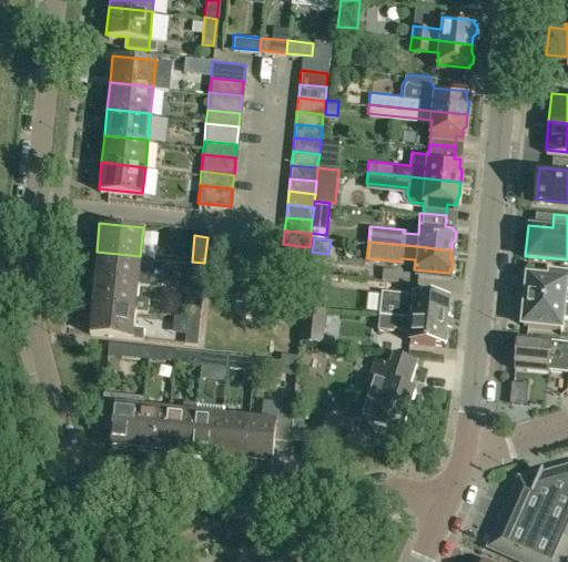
[(97,252),(93,277),(138,282),(140,256),(97,252)]
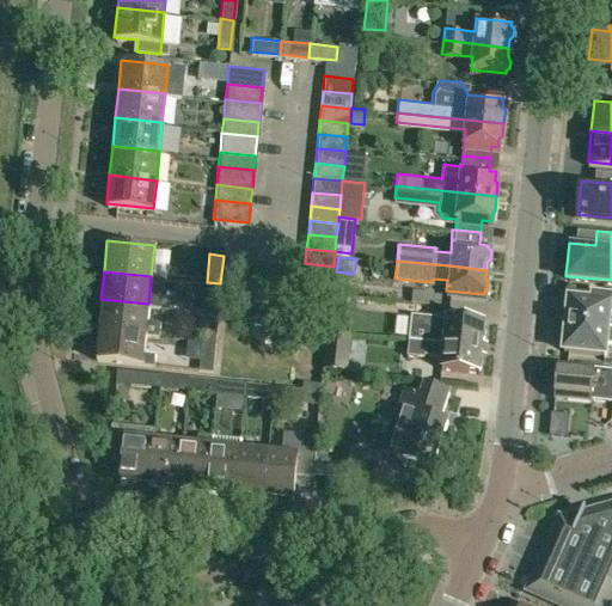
[(207,282),(203,310),(218,311),(220,283),(207,282)]
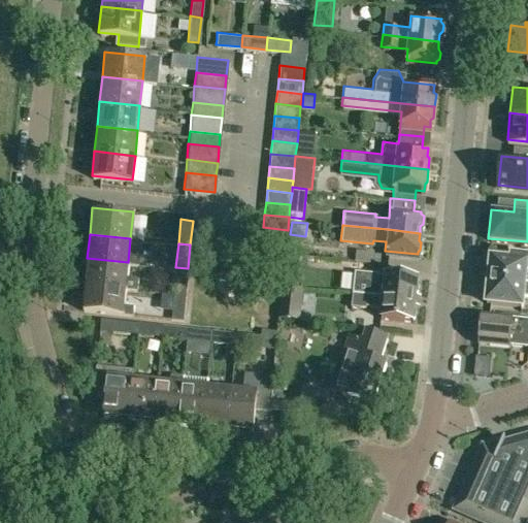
[(356,248),(355,258),(373,260),(374,250),(356,248)]
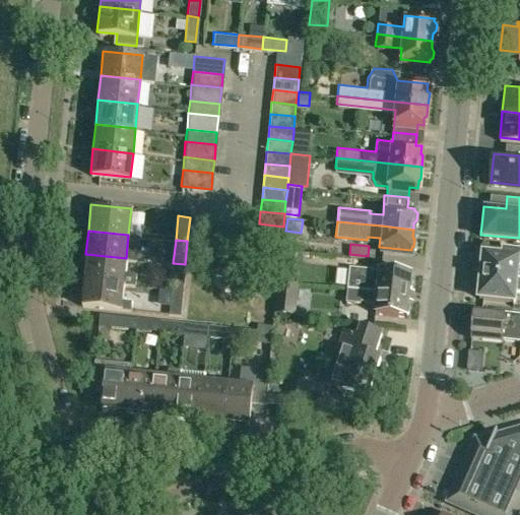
[(480,273),(480,274),(516,277),(516,275),(517,263),(519,263),(519,250),(503,249),(502,252),(482,251),(481,261),(477,263),(477,270),(480,273)]
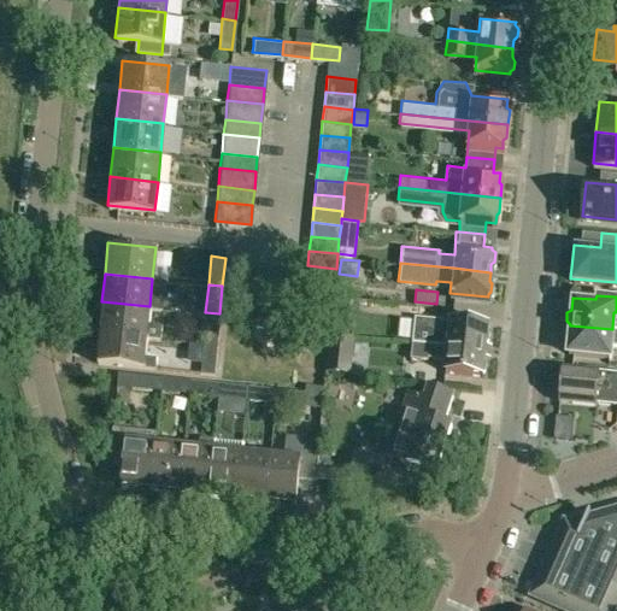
[(101,301),(99,330),(146,335),(160,338),(162,322),(147,321),(150,306),(101,301)]
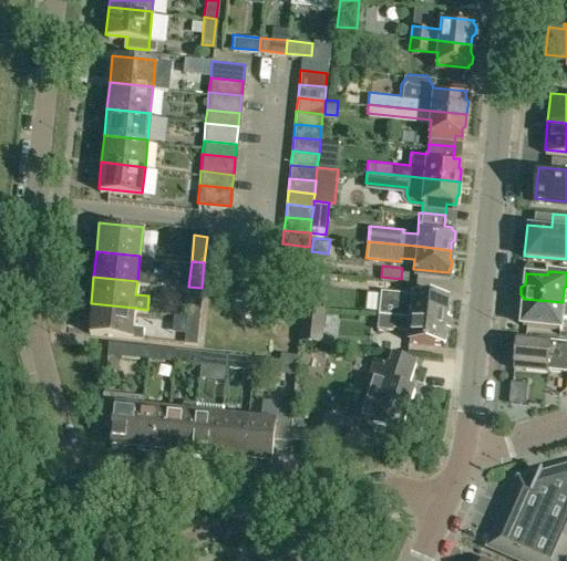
[(188,287),(186,313),(198,315),(202,288),(188,287)]
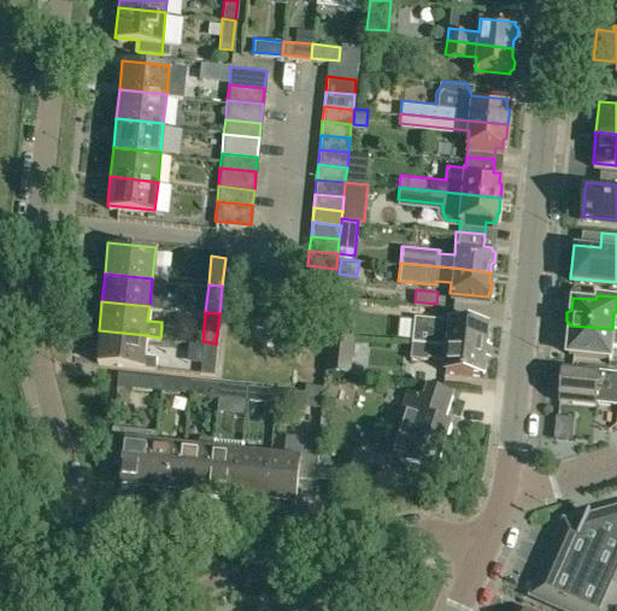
[(413,317),(410,339),(482,347),(483,339),(486,336),(487,328),(485,327),(486,321),(447,317),(447,321),(413,317)]
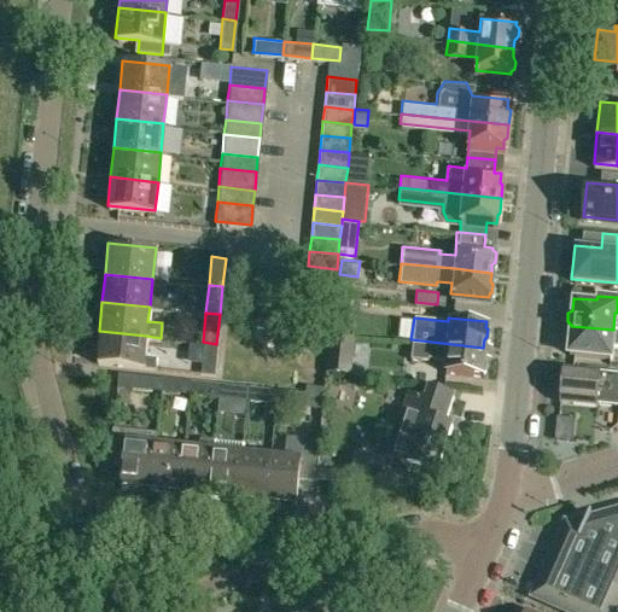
[(613,330),(571,326),(570,334),(565,337),(565,345),(569,348),(567,351),(610,356),(612,342),(617,342),(617,327),(613,327),(613,330)]
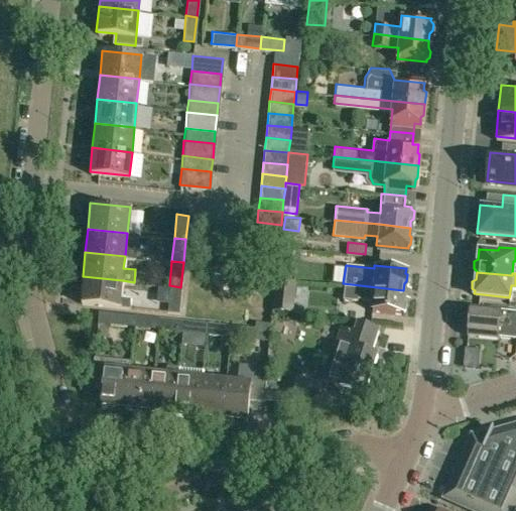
[(122,280),(83,276),(81,300),(128,305),(129,297),(121,296),(122,280)]
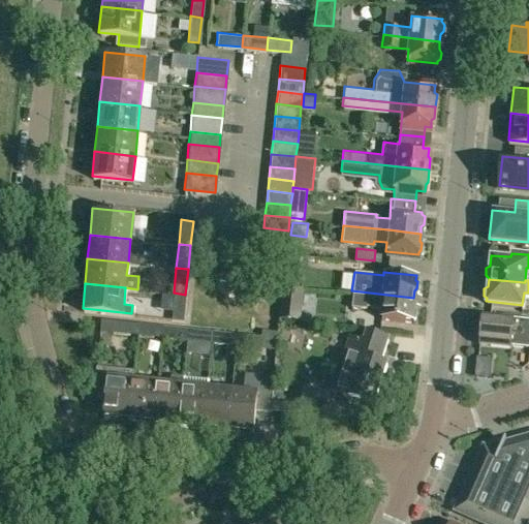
[(284,285),(282,309),(301,311),(303,286),(284,285)]
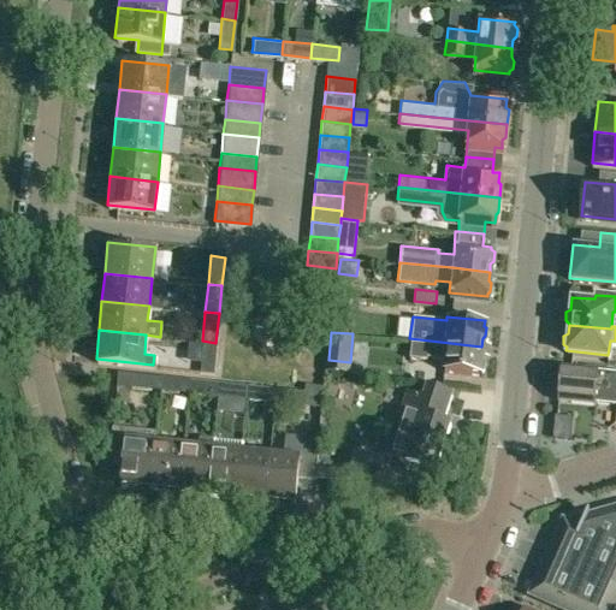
[(480,355),(481,347),(409,338),(408,355),(426,357),(426,353),(443,355),(442,367),(480,372),(480,368),(483,366),(484,357),(480,355)]
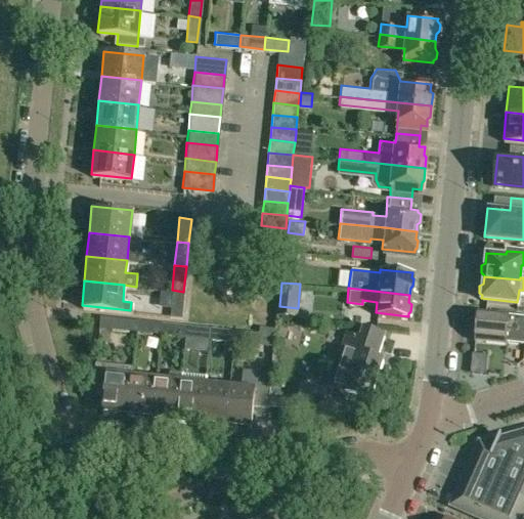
[(181,316),(183,292),(172,290),(169,314),(181,316)]
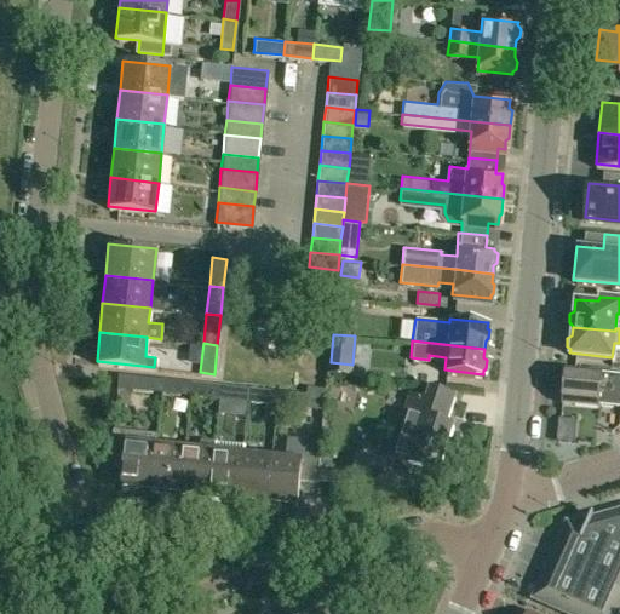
[(619,371),(564,366),(561,400),(596,403),(598,388),(619,389),(619,371)]
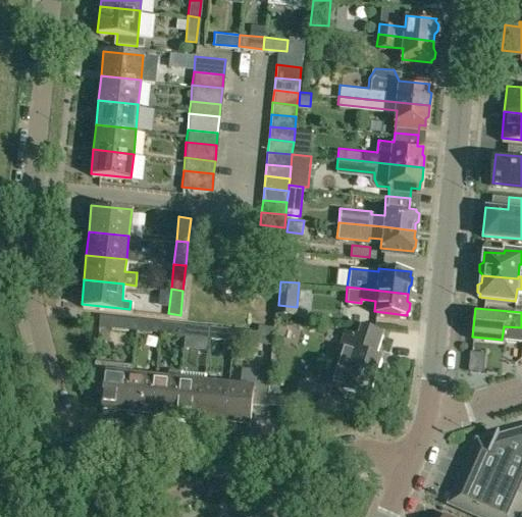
[(110,326),(135,328),(137,316),(112,313),(110,326)]
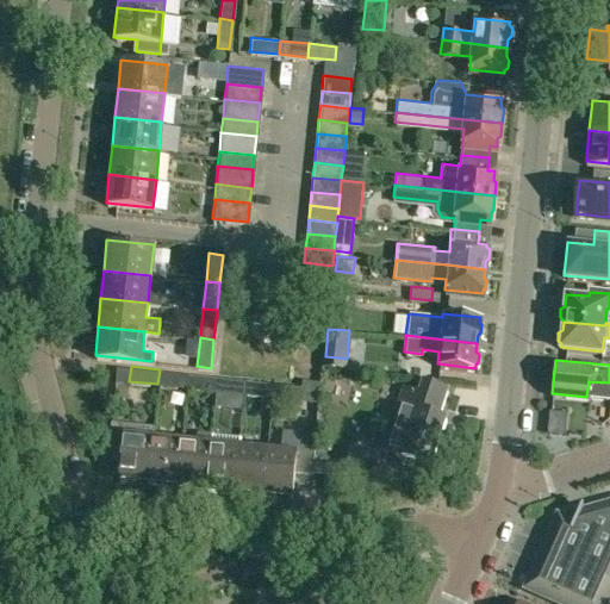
[(187,373),(160,369),(157,384),(186,387),(187,373)]
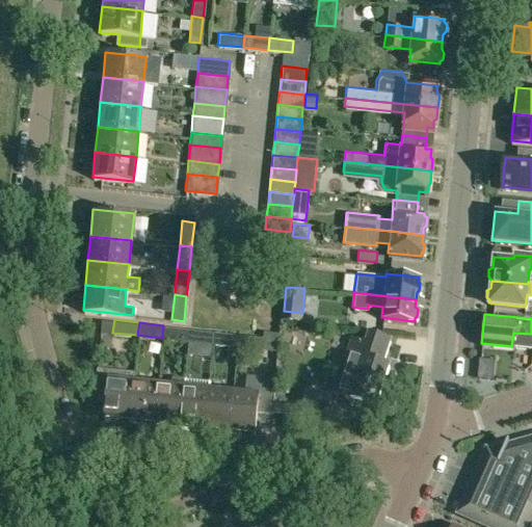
[(162,338),(186,340),(188,327),(163,325),(162,338)]
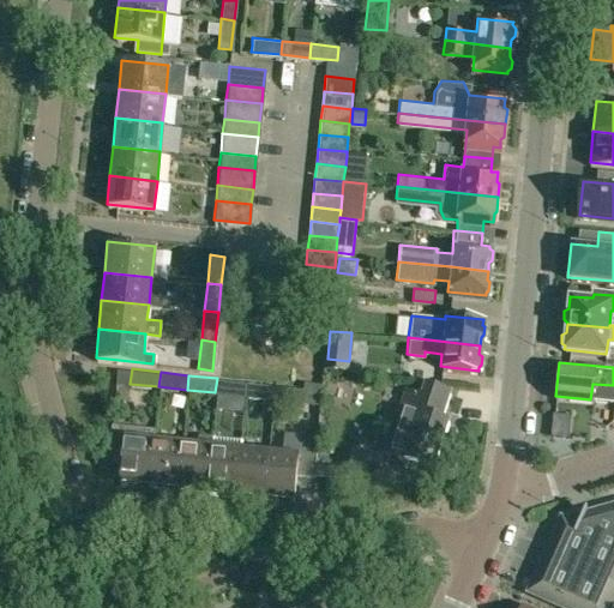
[(215,392),(245,396),(246,381),(217,378),(215,392)]
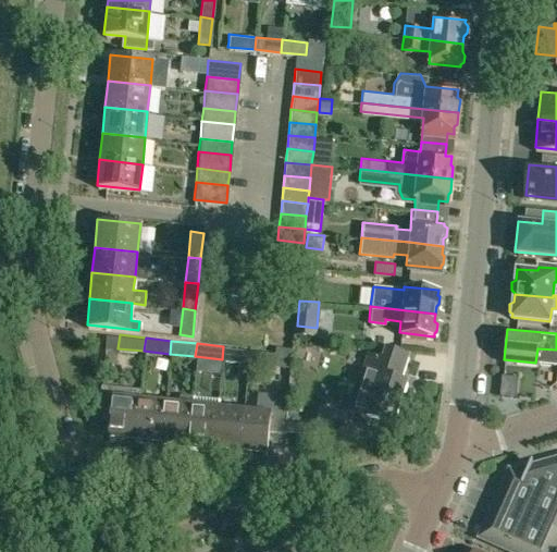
[(288,367),(291,346),(274,345),(274,352),(249,350),(247,363),(288,367)]
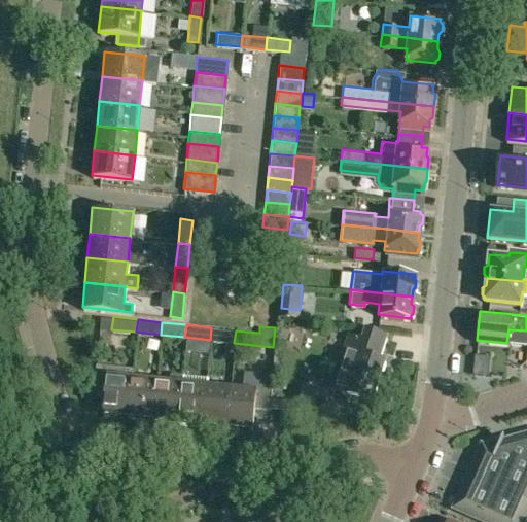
[(210,340),(234,343),(236,331),(211,327),(210,340)]
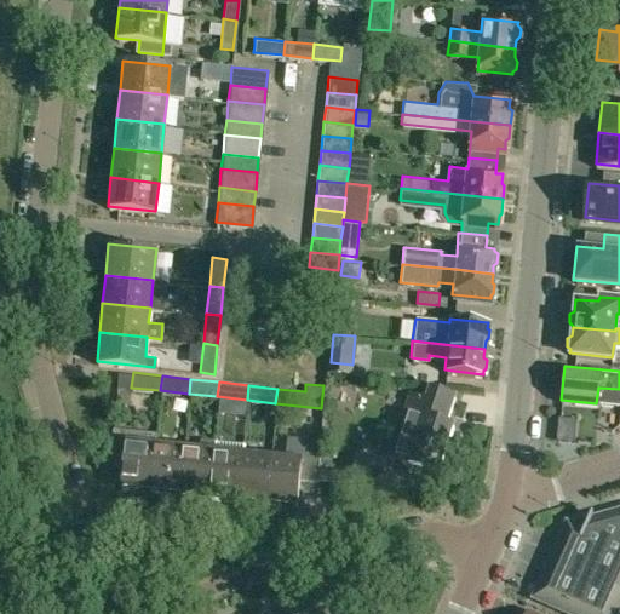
[(337,478),(351,480),(409,486),(417,465),(437,472),(453,424),(445,422),(453,395),(428,386),(424,399),(407,392),(388,454),(355,451),(354,471),(328,470),(328,477),(337,478)]
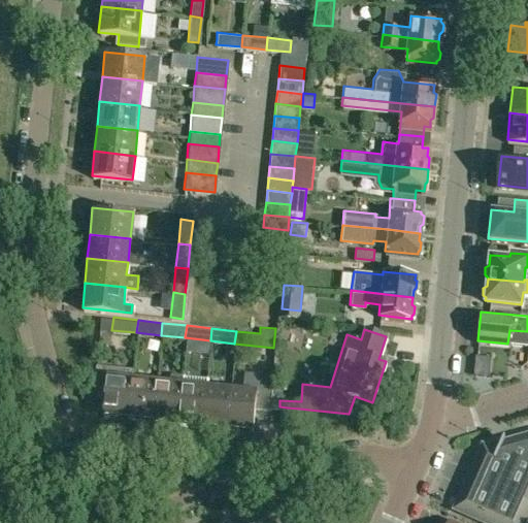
[(95,361),(90,404),(103,405),(102,414),(128,417),(132,377),(133,365),(95,361)]
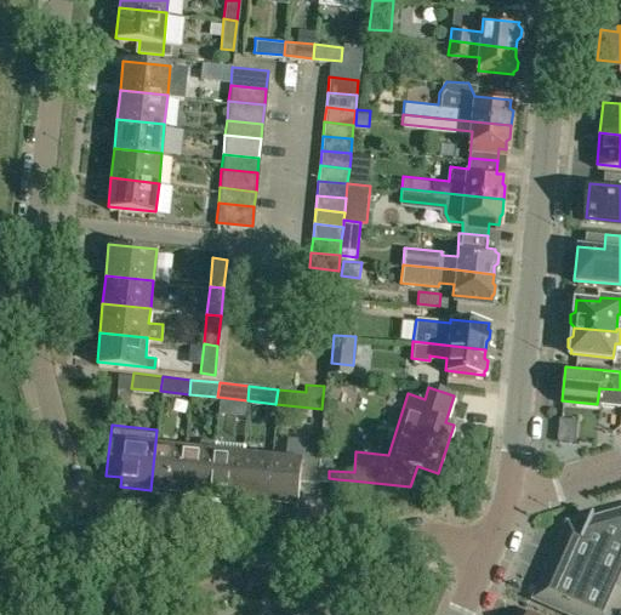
[(208,496),(212,449),(214,439),(199,438),(198,448),(183,446),(178,493),(208,496)]
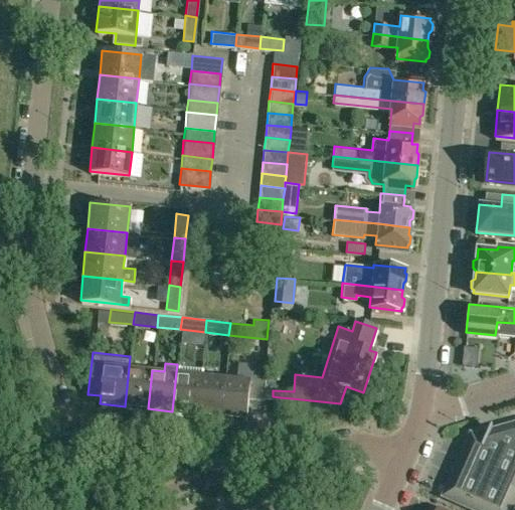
[(177,364),(176,372),(172,411),(196,413),(200,374),(201,367),(177,364)]
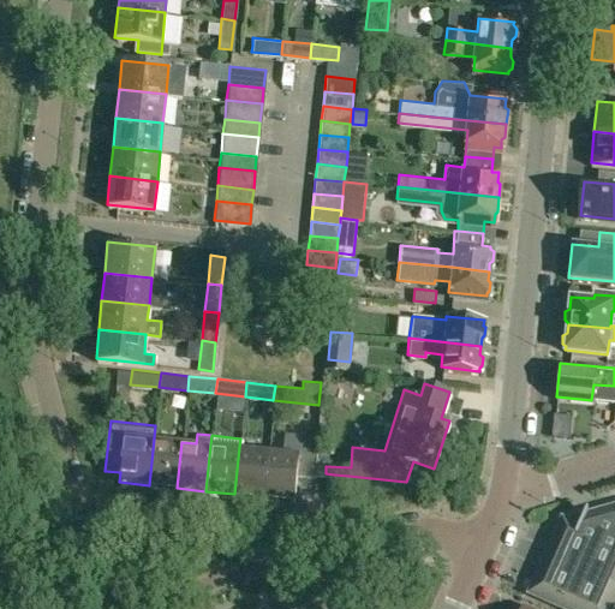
[(181,442),(154,439),(149,485),(177,488),(181,442)]
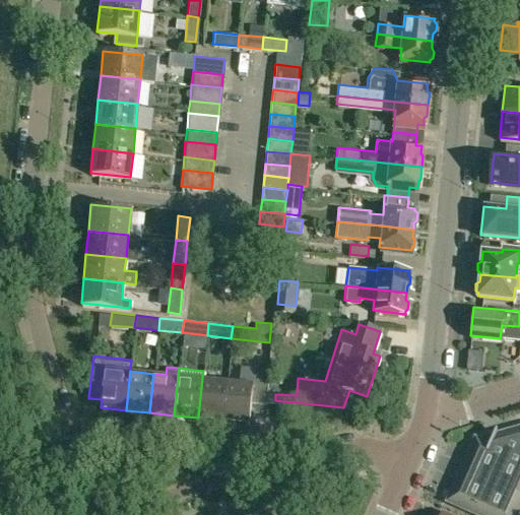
[(240,382),(226,381),(222,421),(248,424),(253,373),(241,372),(240,382)]
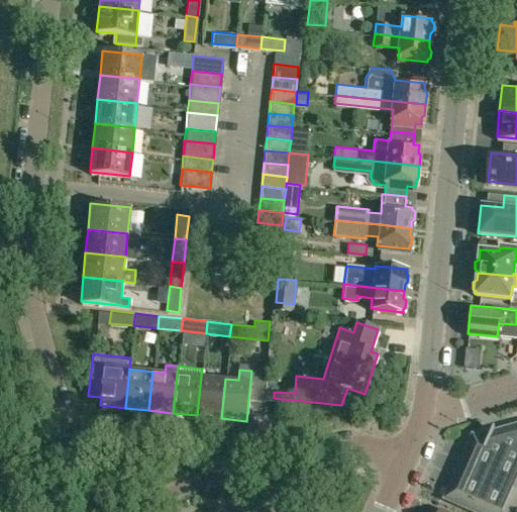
[(201,376),(197,415),(221,418),(225,379),(201,376)]
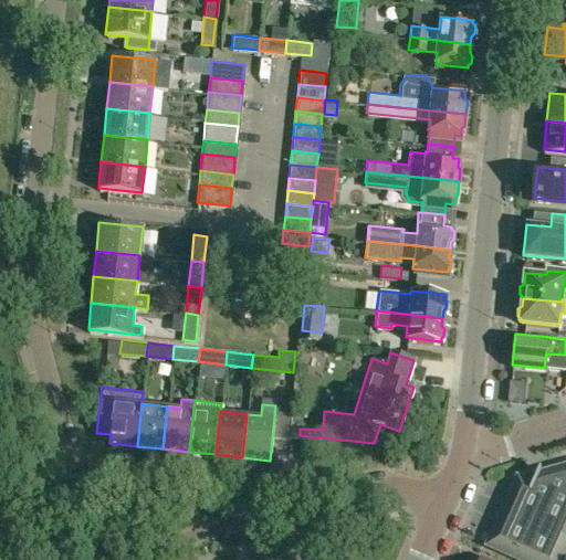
[(556,559),(562,548),(565,549),(565,461),(540,468),(538,468),(531,484),(516,477),(488,540),(531,559),(556,559)]
